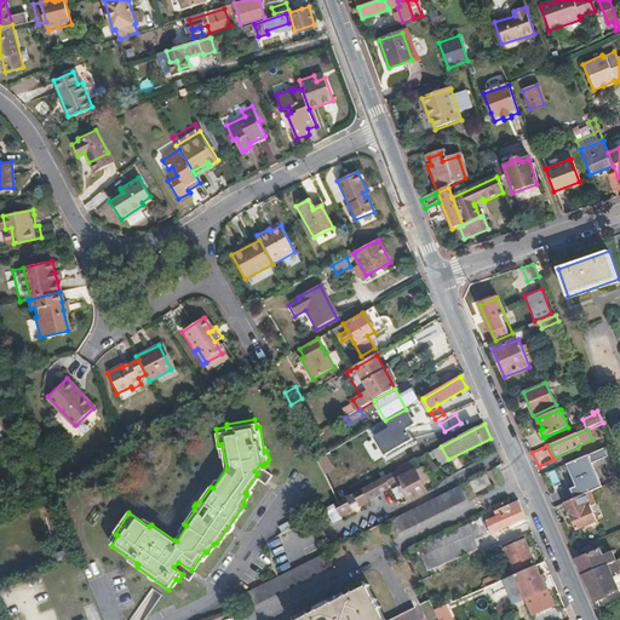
[(326,455),(316,460),(326,477),(336,471),(326,455)]
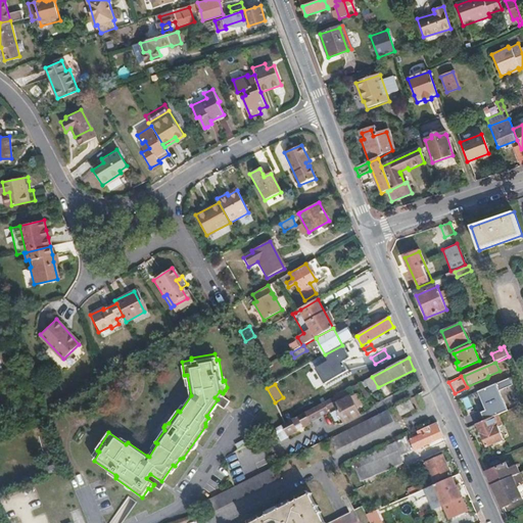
[(223,393),(220,391),(215,397),(218,399),(225,405),(227,401),(223,398),(225,394),(223,393)]
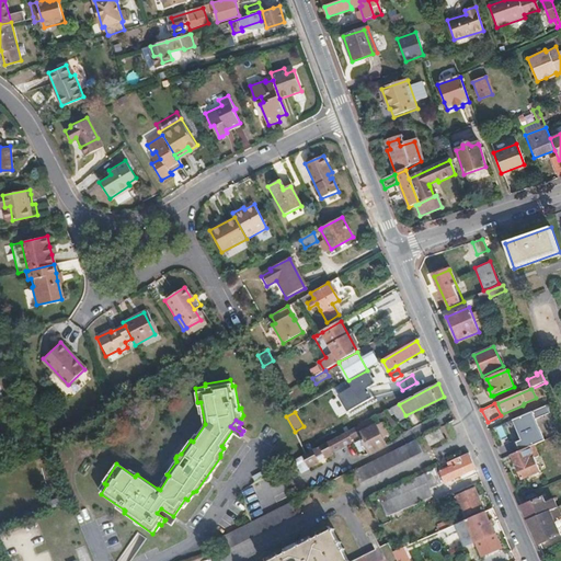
[(377,424),(382,437),(386,435),(388,434),(381,422),(377,424)]
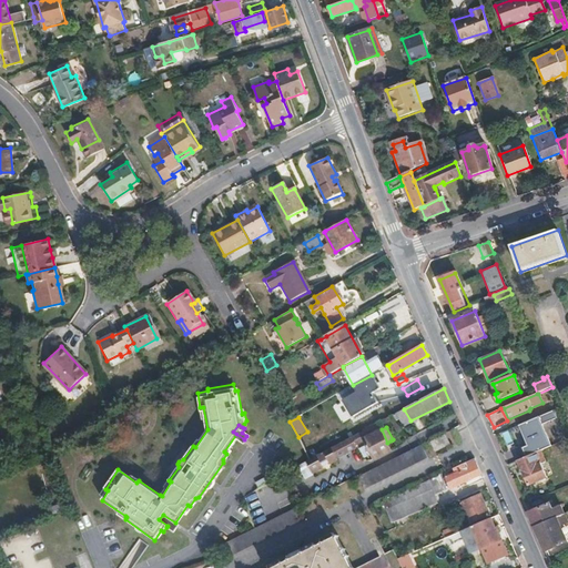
[(382,429),(364,438),(375,460),(392,452),(387,443),(382,429)]
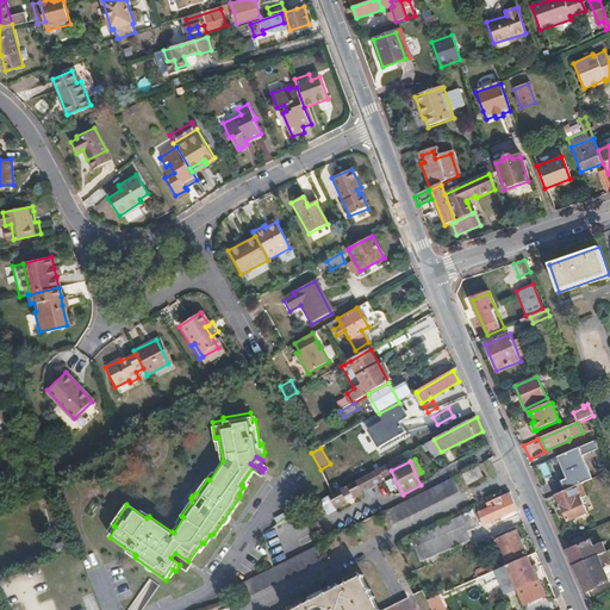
[(387,465),(378,471),(381,475),(391,471),(387,465)]
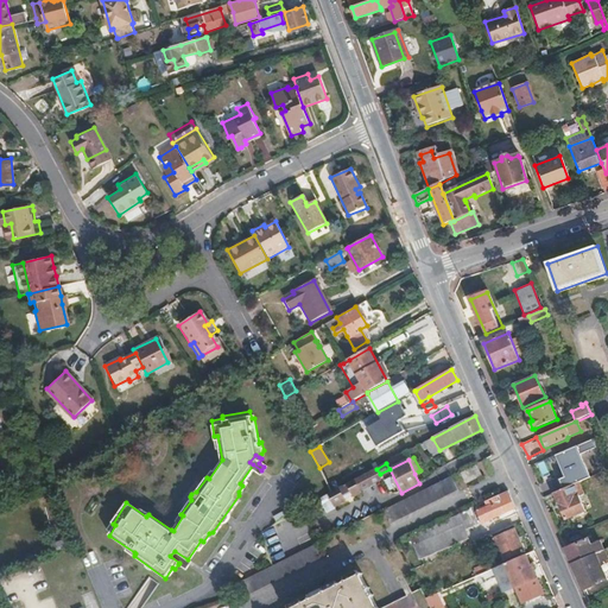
[(483,475),(479,464),(460,474),(466,485),(483,475)]
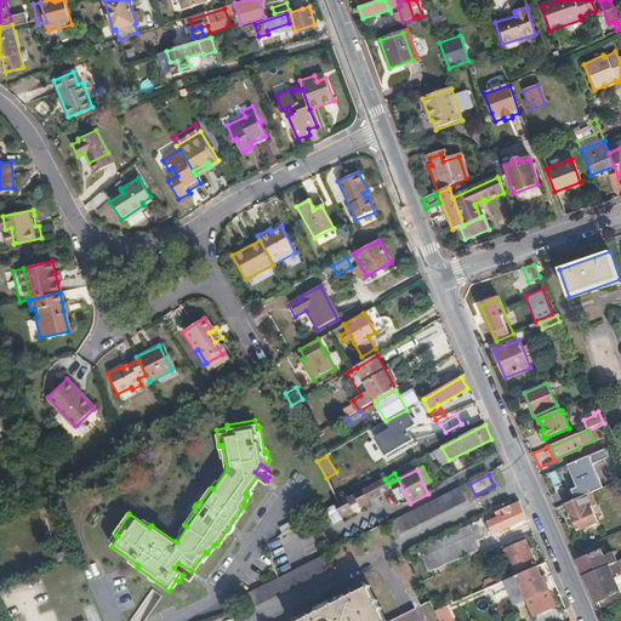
[(385,479),(336,505),(342,518),(352,513),(352,507),(382,493),(380,489),(388,484),(385,479)]
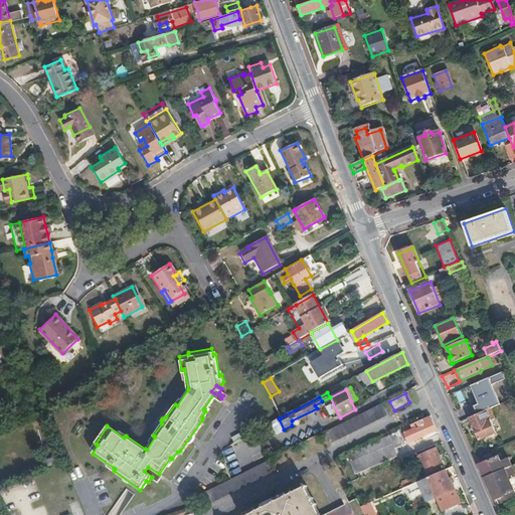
[(514,398),(512,400),(491,409),(493,414),(514,404),(514,398)]
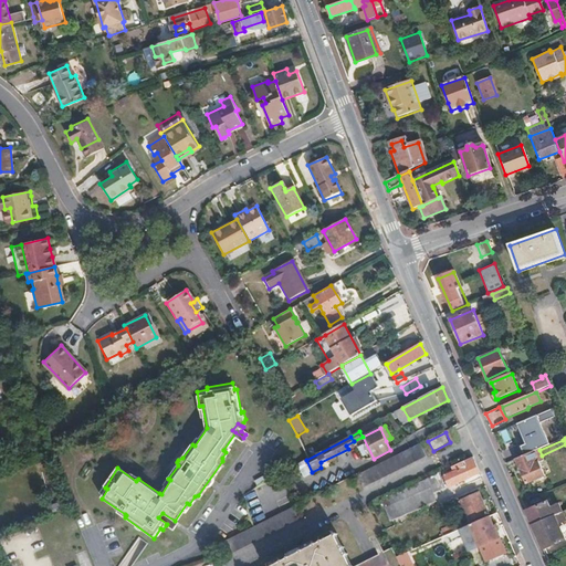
[(412,447),(356,474),(362,486),(425,457),(419,444),(412,447)]
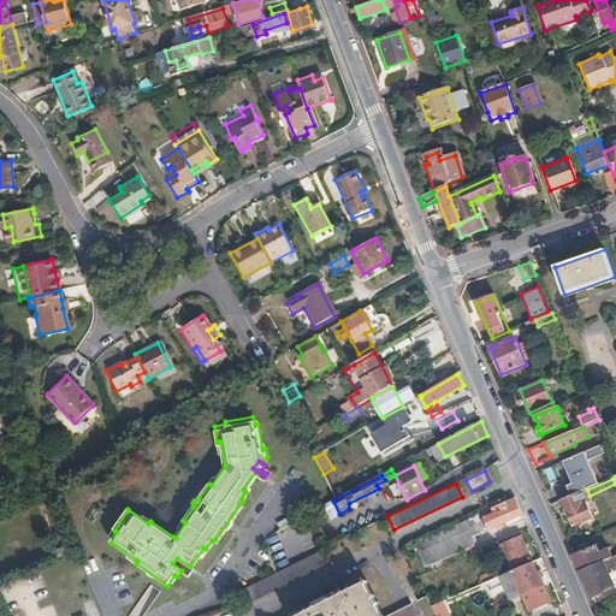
[(70,507),(93,497),(88,485),(65,495),(70,507)]
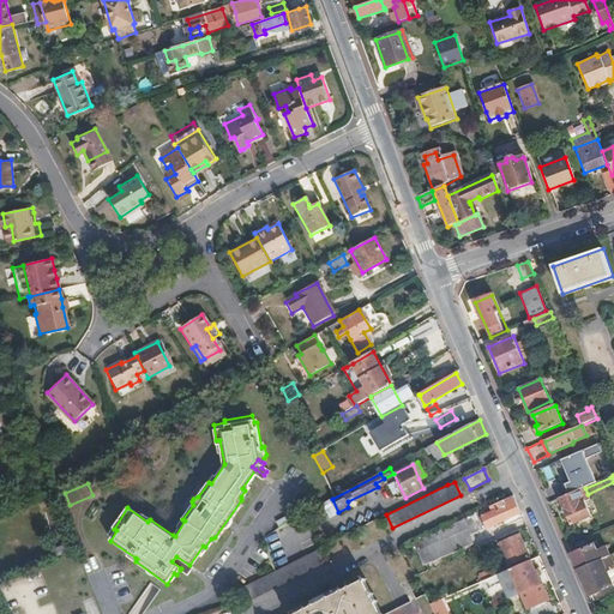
[(591,517),(585,503),(590,500),(588,494),(585,488),(561,499),(572,525),(591,517)]
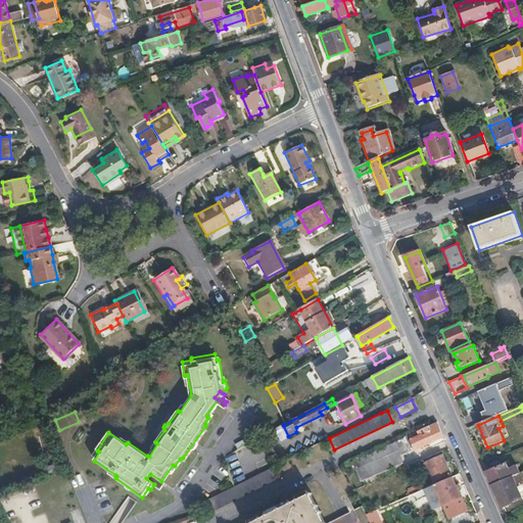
[(436,422),(432,424),(429,426),(430,430),(431,432),(412,440),(416,449),(443,437),(436,422)]
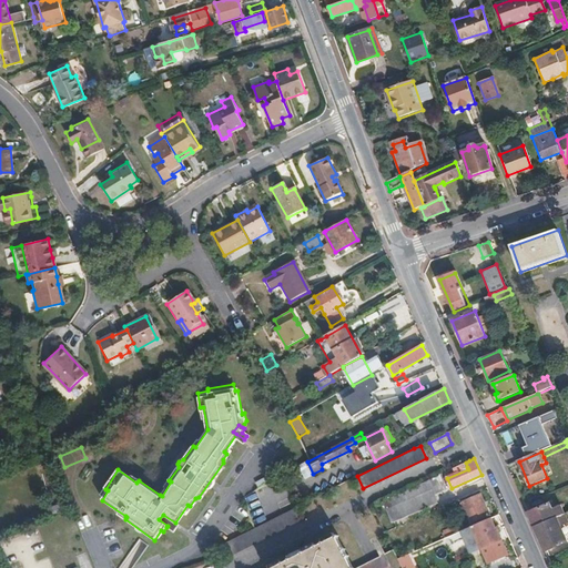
[(467,467),(466,463),(382,501),(385,510),(433,490),(434,495),(452,488),(447,478),(468,469),(467,467)]
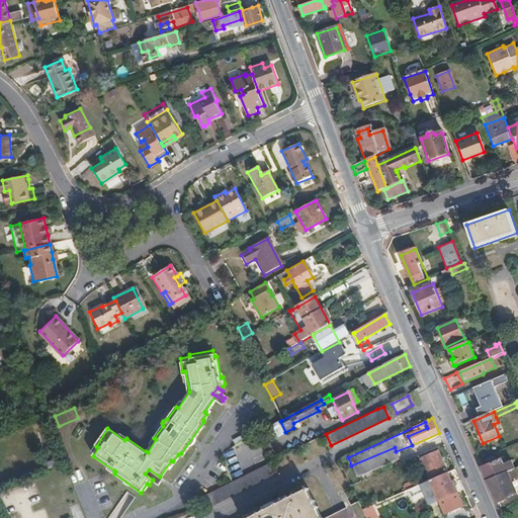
[(395,447),(351,465),(356,478),(399,459),(396,451),(395,447)]
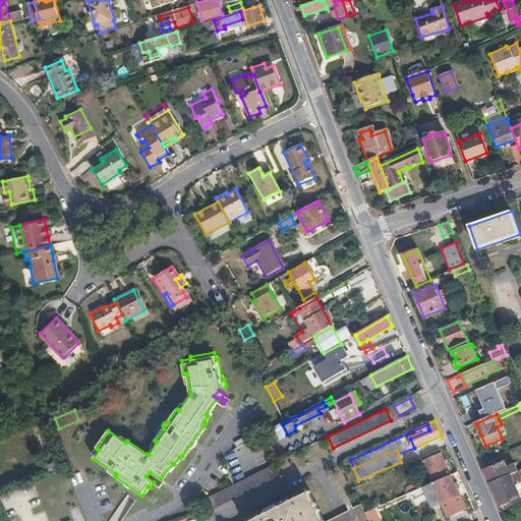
[(449,472),(441,453),(424,460),(432,479),(449,472)]
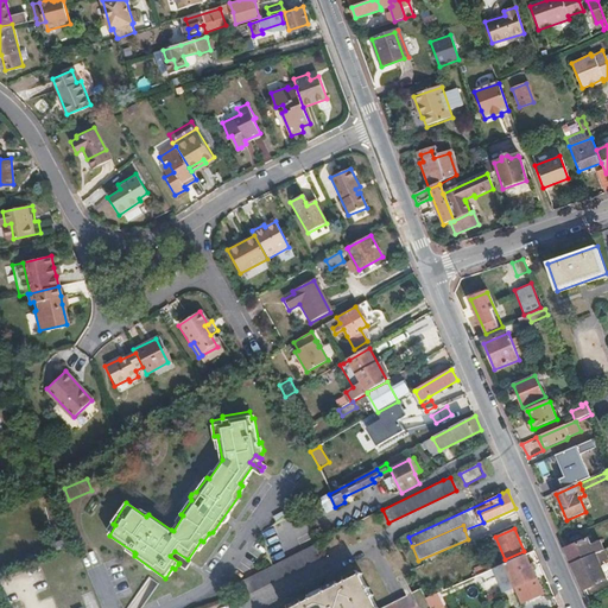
[(69,545),(67,537),(50,544),(52,551),(69,545)]
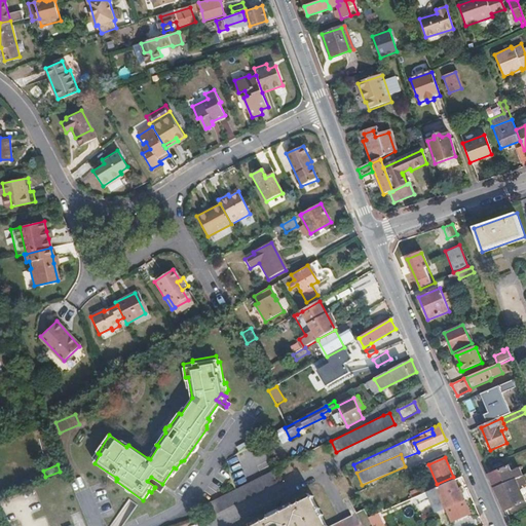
[(357,473),(353,464),(344,470),(355,493),(365,490),(362,485),(357,473)]
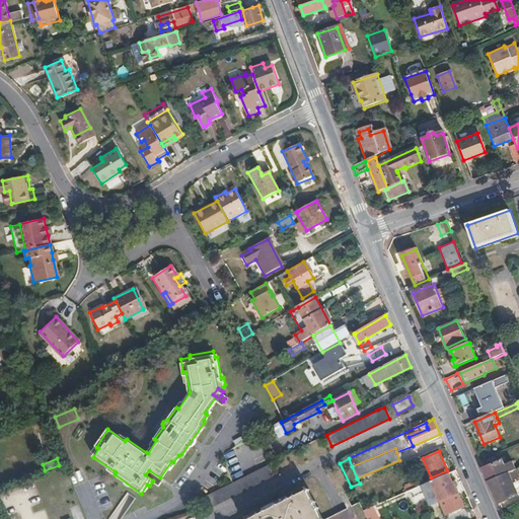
[(515,470),(512,462),(503,465),(502,461),(484,469),(490,482),(513,471),(515,470)]
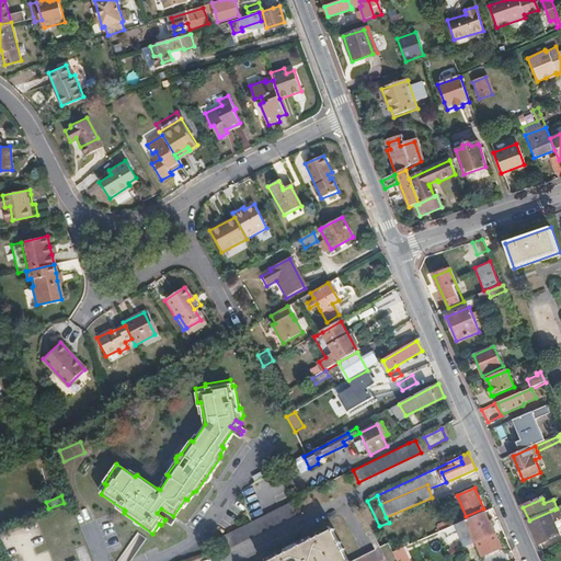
[(290,502),(221,536),(228,549),(297,515),(290,502)]
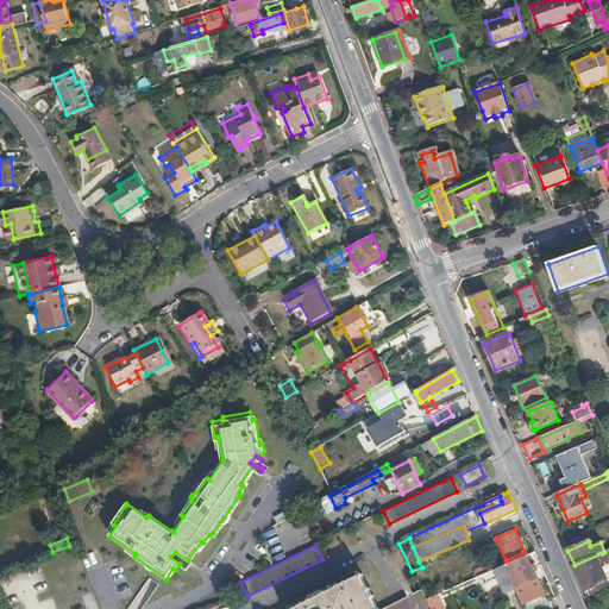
[(180,564),(179,565),(181,567),(184,562),(188,565),(190,562),(188,560),(175,552),(170,557),(180,564)]
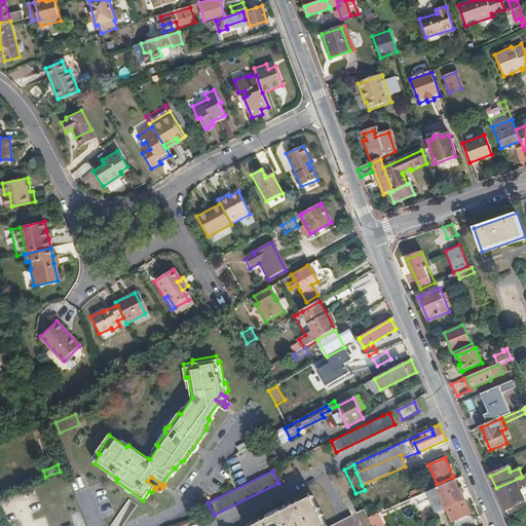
[(524,503),(518,489),(523,486),(520,478),(496,488),(506,512),(524,503)]
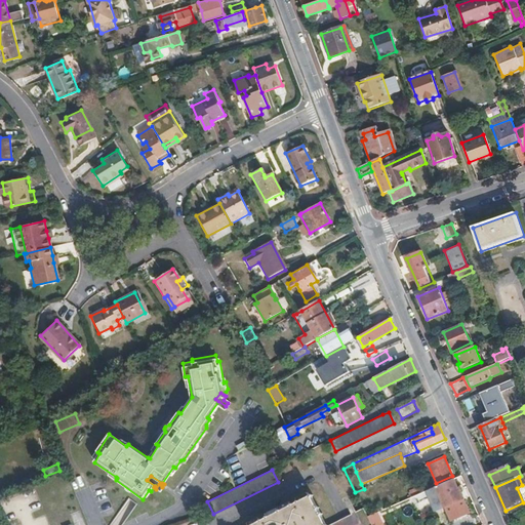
[(462,499),(454,479),(416,495),(414,496),(417,502),(430,497),(435,511),(462,499)]
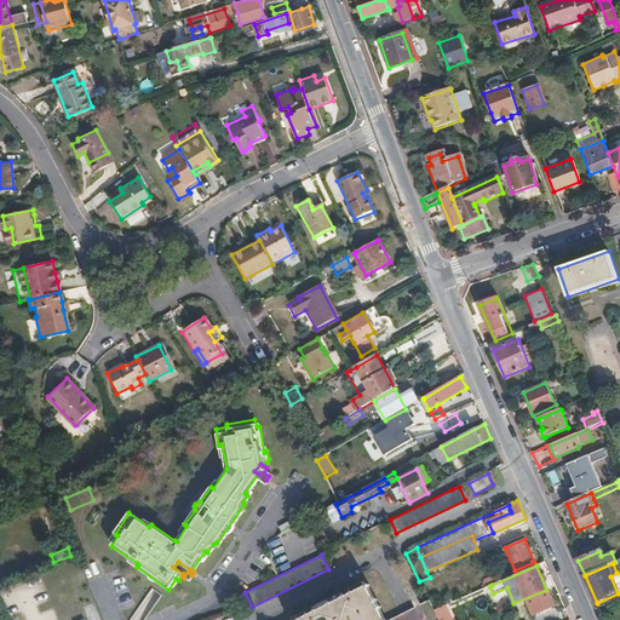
[(438,619),(434,610),(428,598),(384,619),(366,585),(294,619),(438,619)]
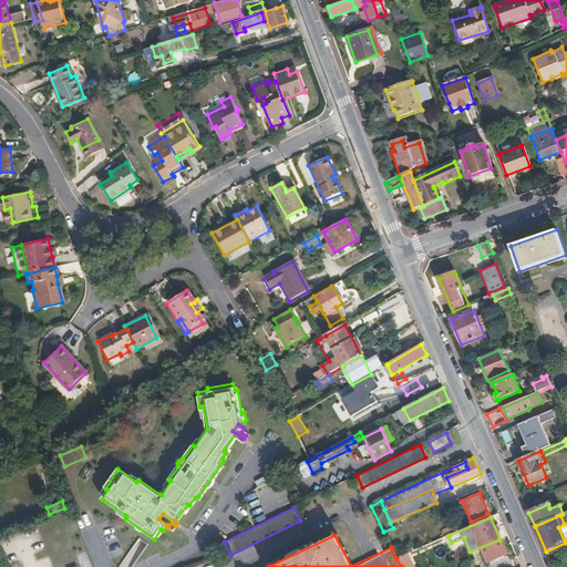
[(117,566),(132,566),(148,545),(140,538),(117,566)]
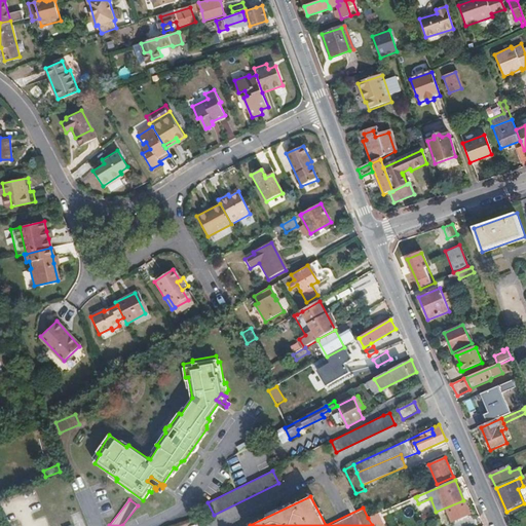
[(370,517),(373,525),(383,525),(386,525),(380,512),(370,517)]
